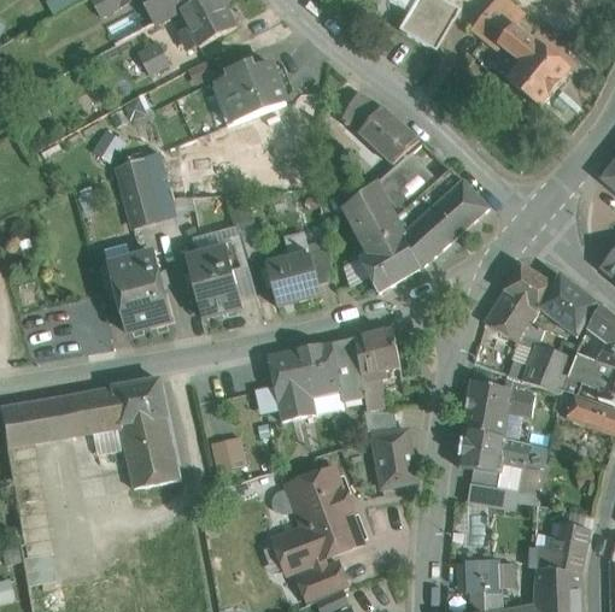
[(44,0),(48,10),(69,0),(44,0)]
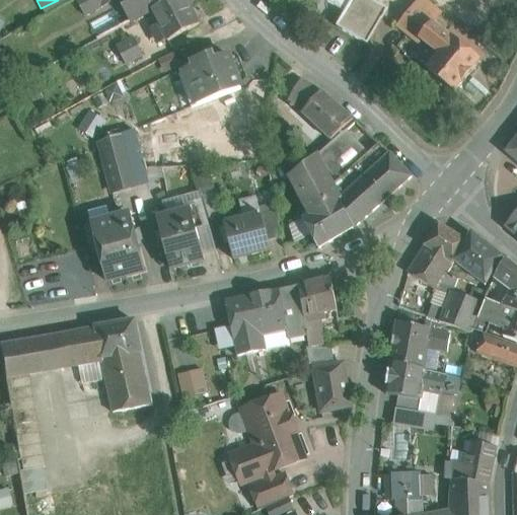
[(77,0),(84,12),(106,0),(77,0)]
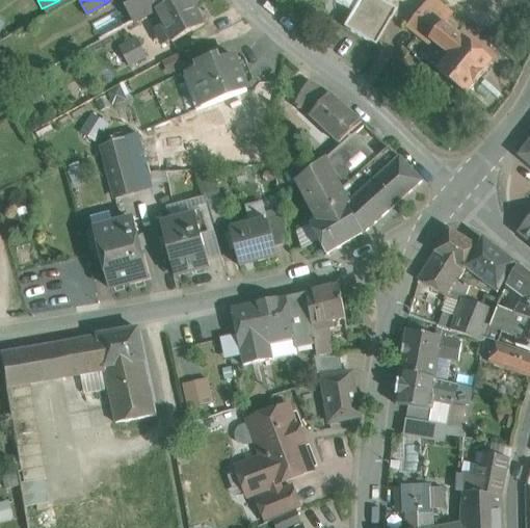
[(112,0),(115,6),(125,23),(155,7),(167,0),(112,0)]
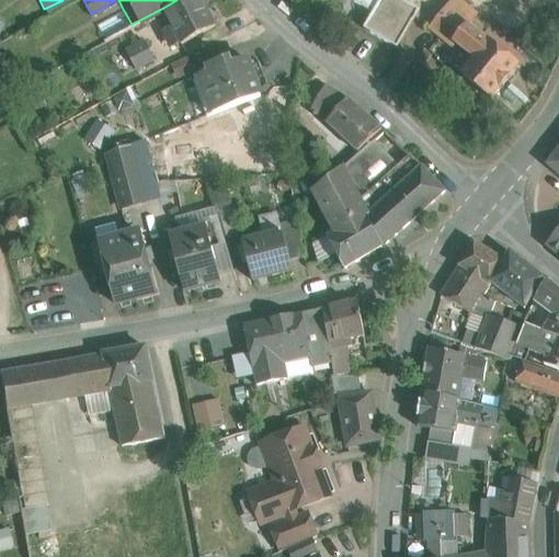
[(177,0),(163,8),(171,21),(169,22),(180,41),(214,23),(201,0),(177,0)]
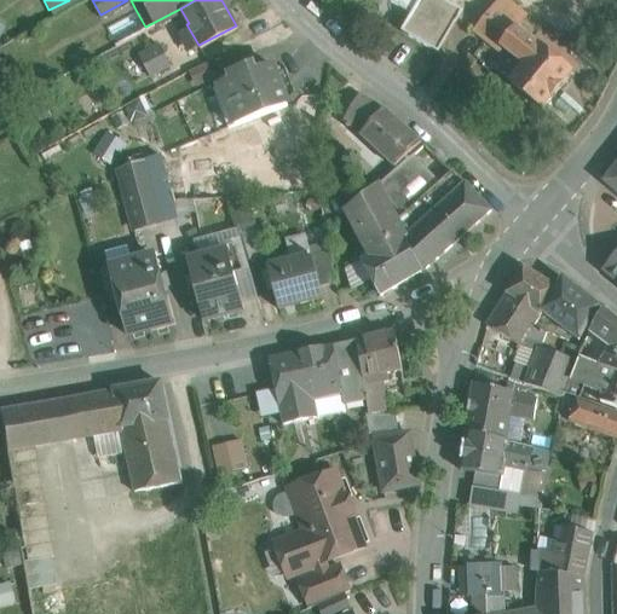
[(391,0),(410,11),(399,28),(437,50),(461,9),(448,0),(391,0)]
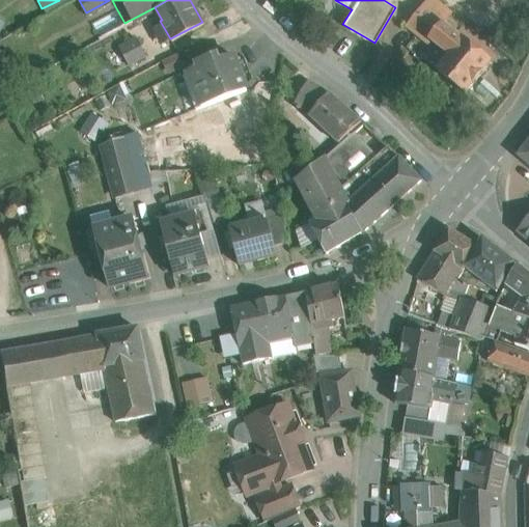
[(423,0),(405,24),(426,42),(429,37),(428,36),(442,20),(442,21),(450,11),(436,0),(423,0)]
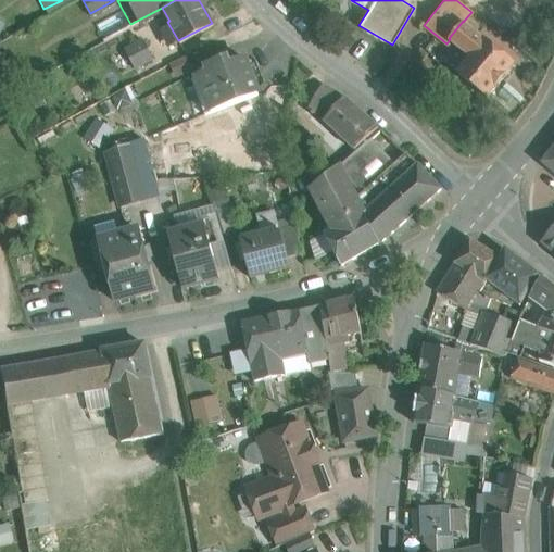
[(121,7),(93,21),(103,39),(130,24),(121,7)]
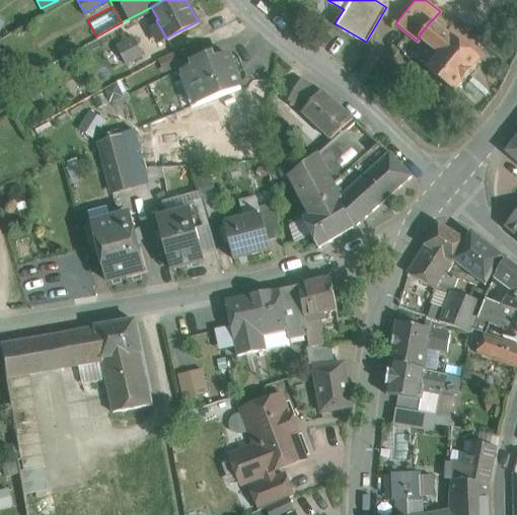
[(432,20),(432,19),(419,35),(420,37),(438,51),(425,67),(453,89),(478,58),(432,20)]
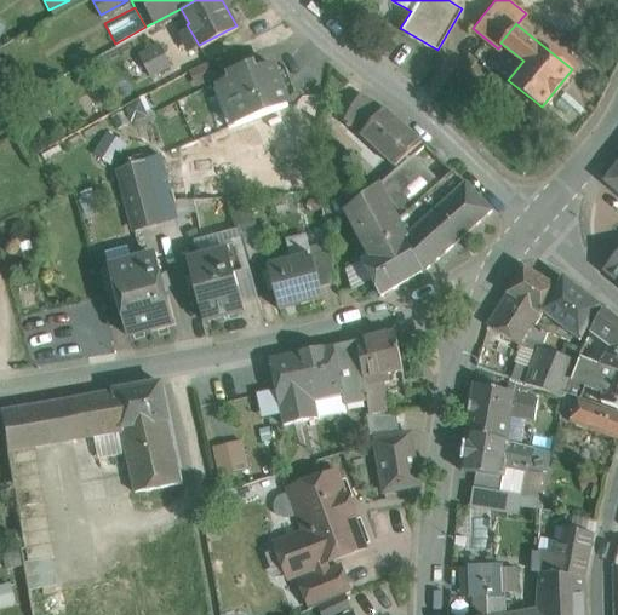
[(159,41),(137,53),(148,73),(170,62),(159,41)]
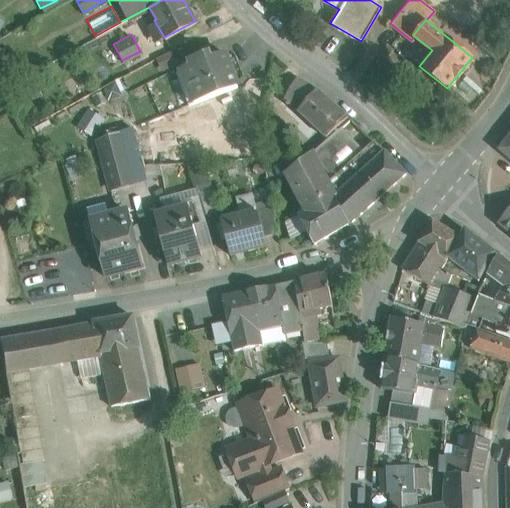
[(158,66),(173,61),(170,50),(155,54),(158,66)]
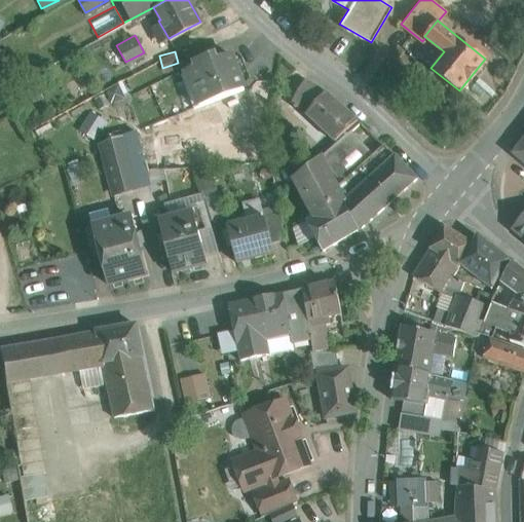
[(213,52),(194,59),(196,65),(179,71),(192,106),(244,86),(230,52),(215,58),(213,52)]
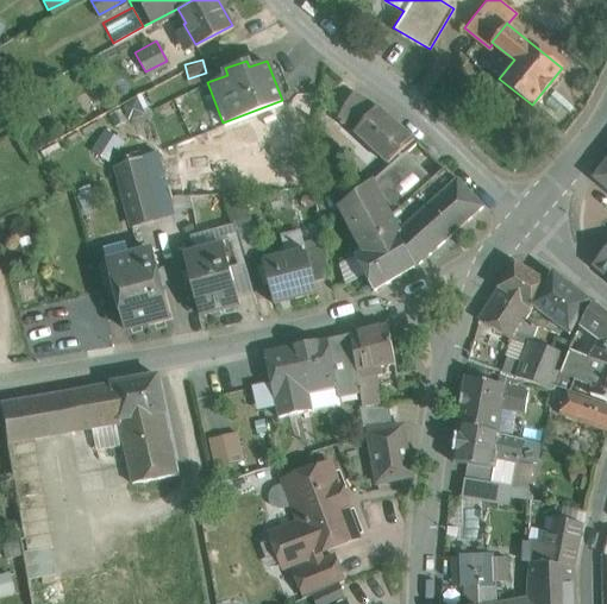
[(125,95),(132,111),(150,102),(143,87),(125,95)]
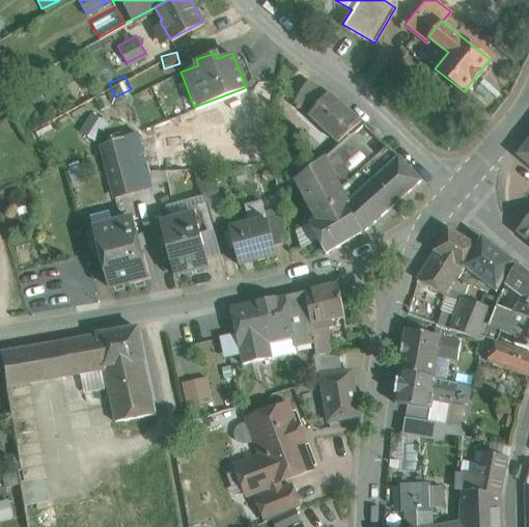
[(328,90),(306,78),(293,101),(296,103),(295,105),(297,106),(298,105),(308,111),(328,90)]
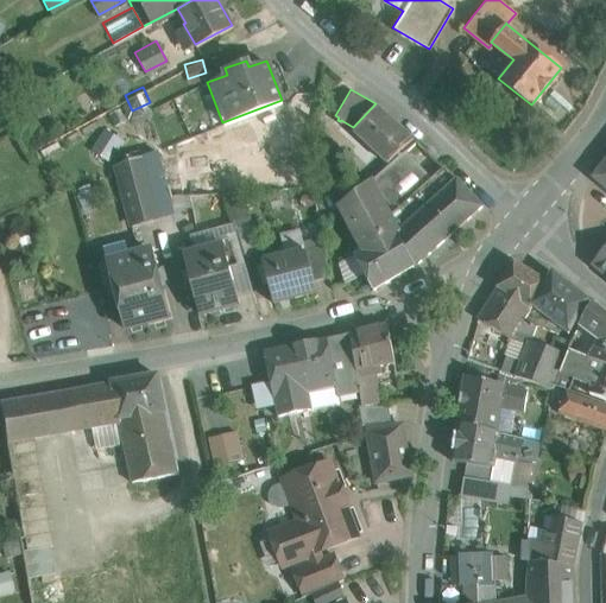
[(393,118),(376,103),(353,127),(352,128),(385,160),(412,137),(393,118)]
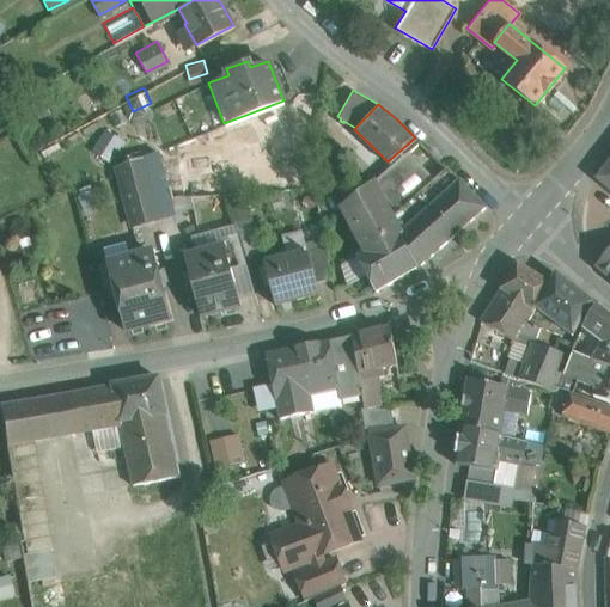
[(98,128),(93,148),(105,151),(110,130),(98,128)]
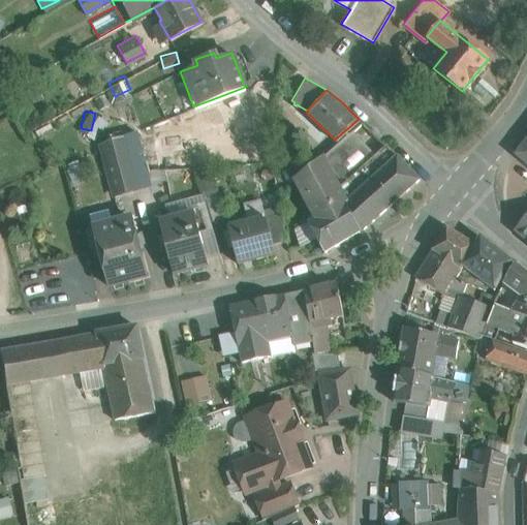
[(351,129),(322,154),(339,185),(347,177),(374,152),(351,129)]
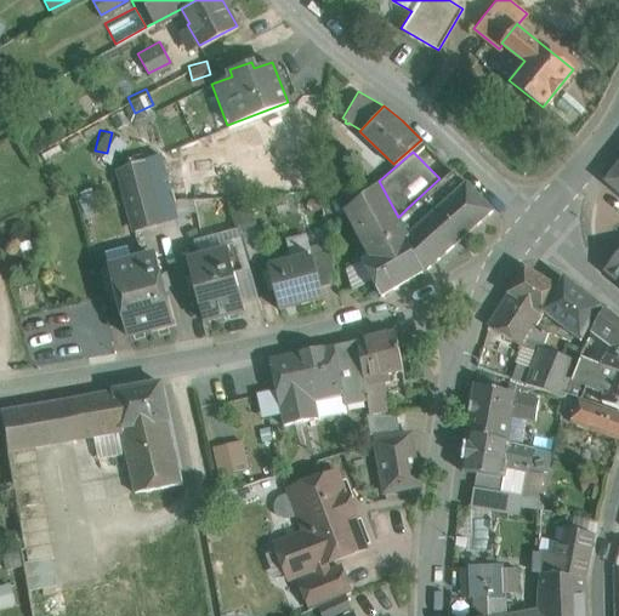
[(145,157),(117,166),(132,227),(160,218),(145,157)]
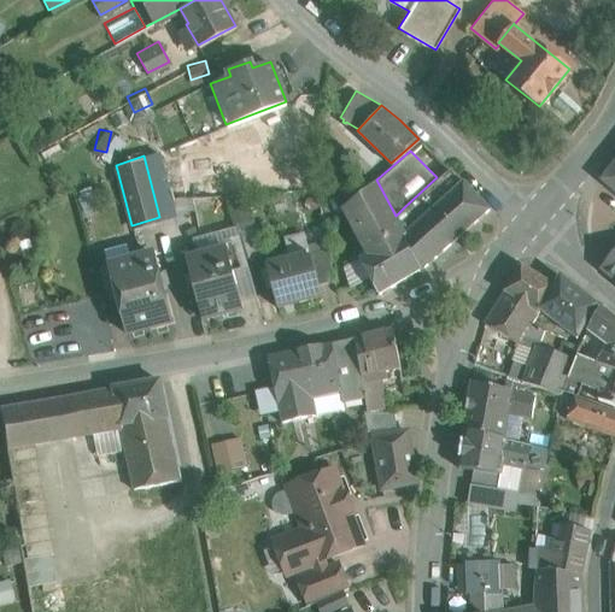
[(614,158),(601,177),(614,188),(614,158)]
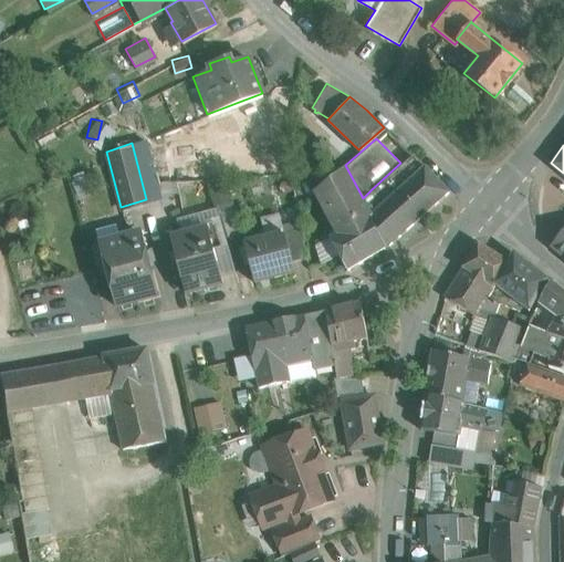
[(400,163),(372,189),(363,198),(371,214),(369,215),(385,245),(386,246),(448,190),(425,166),(424,166),(411,154),(400,163)]
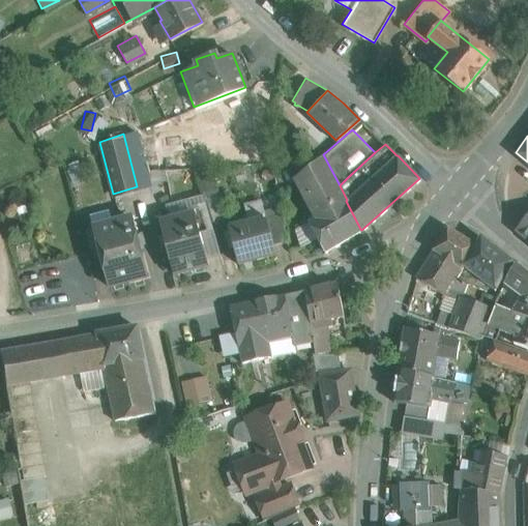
[(296,176),(294,178),(315,216),(308,221),(316,236),(323,251),(360,229),(346,201),(347,200),(340,185),(323,154),(296,176)]
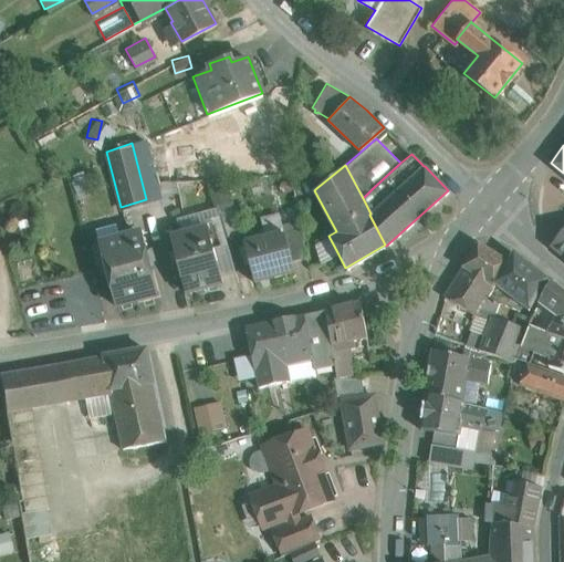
[(307,177),(294,188),(296,204),(314,190),(316,188),(307,177)]
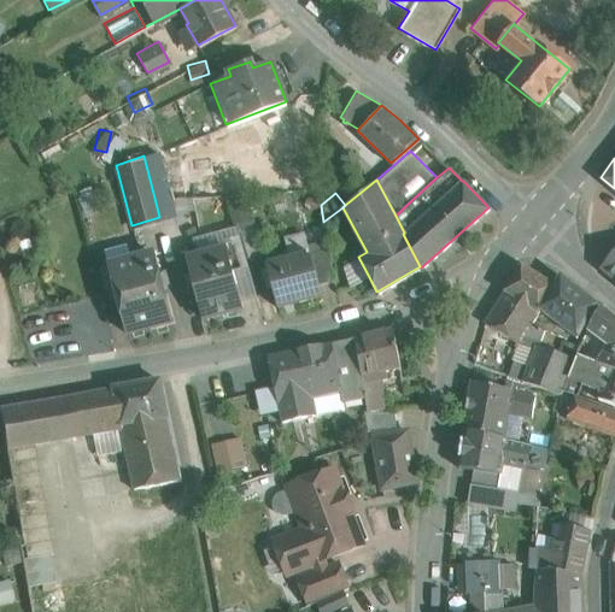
[(239,234),(223,239),(224,246),(226,246),(233,271),(249,268),(239,234)]
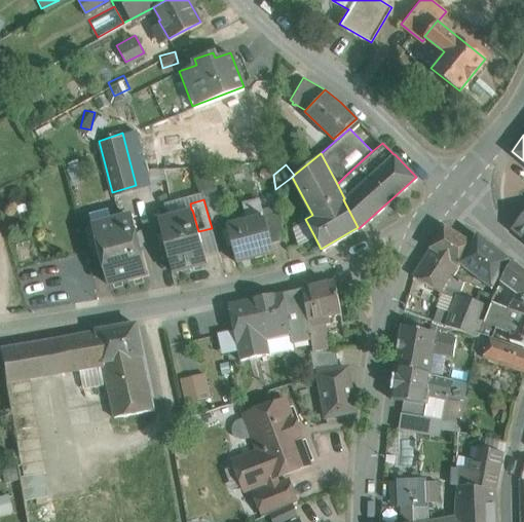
[(191,210),(157,219),(171,270),(206,260),(198,231),(192,210),(191,210)]
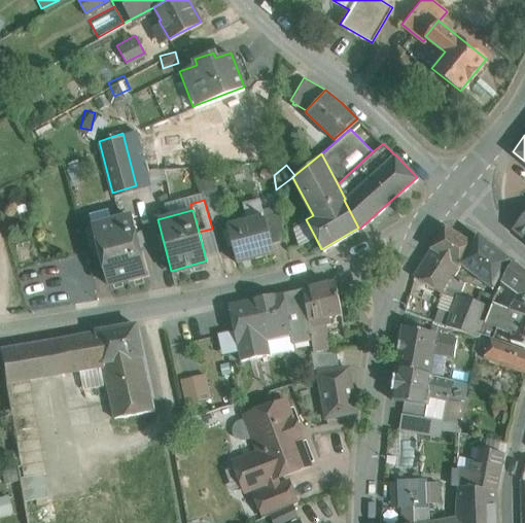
[(524,210),(512,228),(524,238),(524,210)]
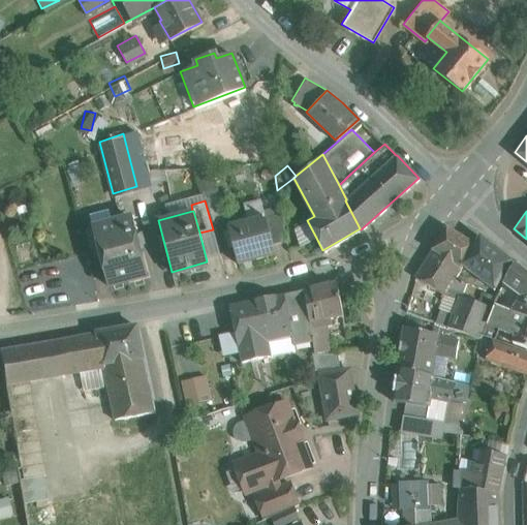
[(281,212),(266,216),(272,241),(285,238),(281,212)]
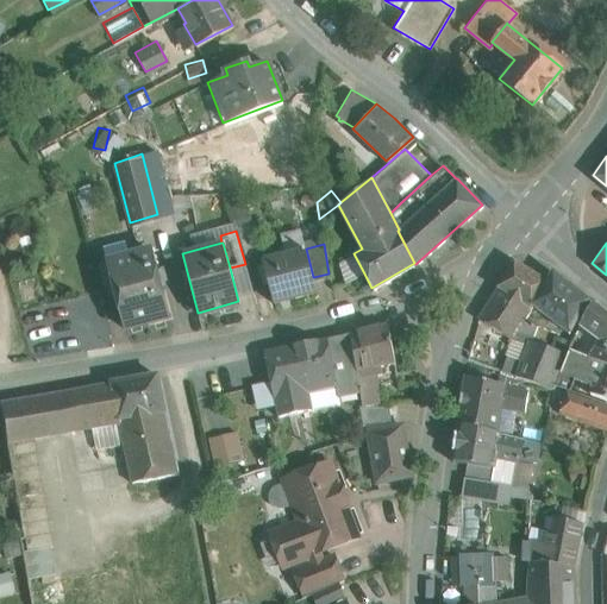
[(152,249),(129,256),(129,253),(105,259),(123,326),(146,320),(146,322),(169,316),(152,249)]
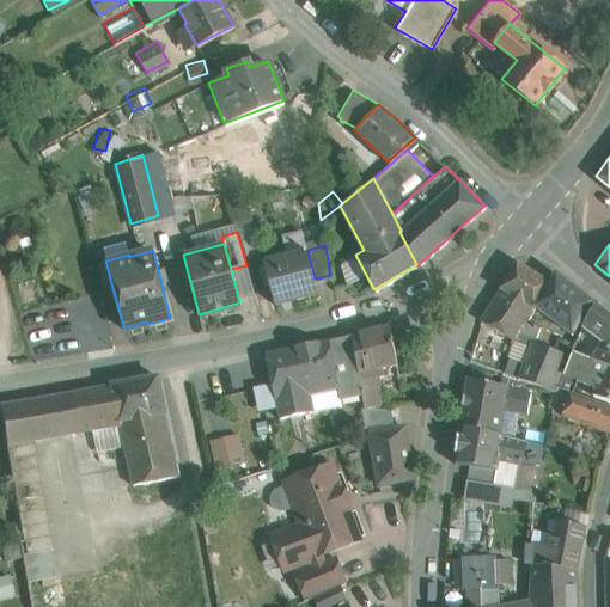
[(307,250),(263,261),(274,302),(318,292),(315,279),(307,250)]
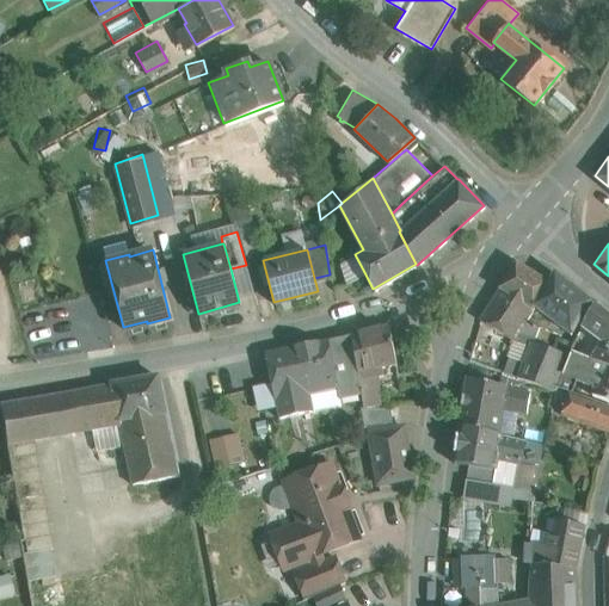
[(364,272),(355,254),(337,264),(346,282),(364,272)]
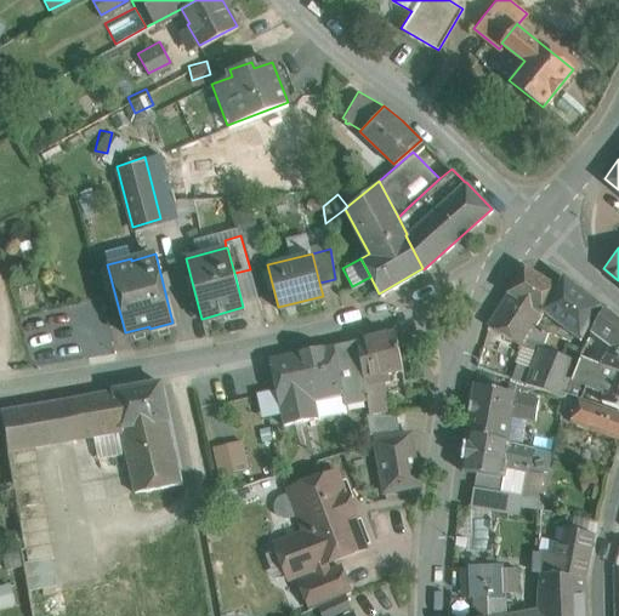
[(523,266),(487,323),(521,344),(538,351),(538,349),(546,329),(533,324),(543,309),(557,286),(556,285),(523,266)]
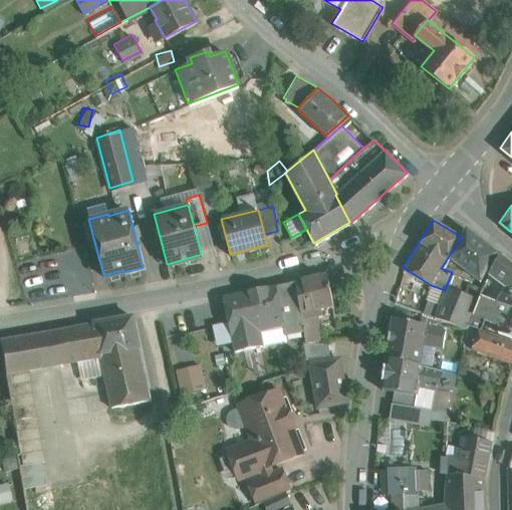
[(497,252),(466,228),(460,236),(461,237),(449,256),(479,279),(497,252)]
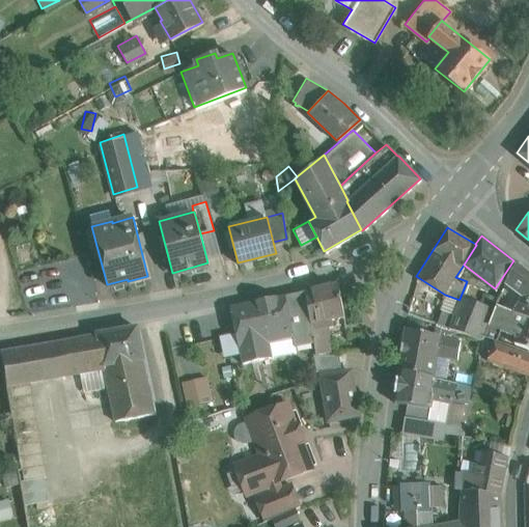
[(528,272),(516,262),(504,283),(522,297),(513,311),(524,315),(528,316),(528,272)]
